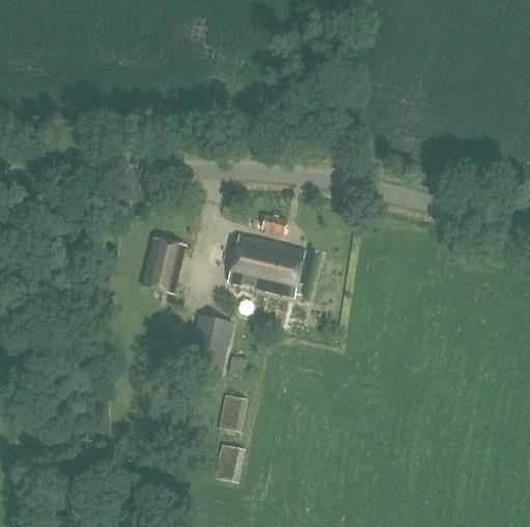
[(282,237),(285,220),(265,215),(260,232),(282,237)]
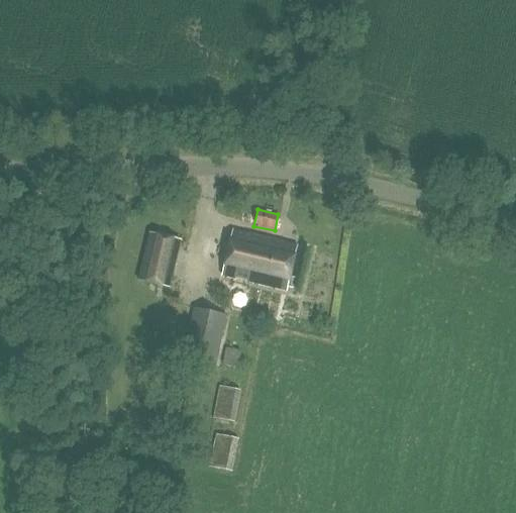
[(297,243),(232,228),(221,273),(286,289),(297,243)]
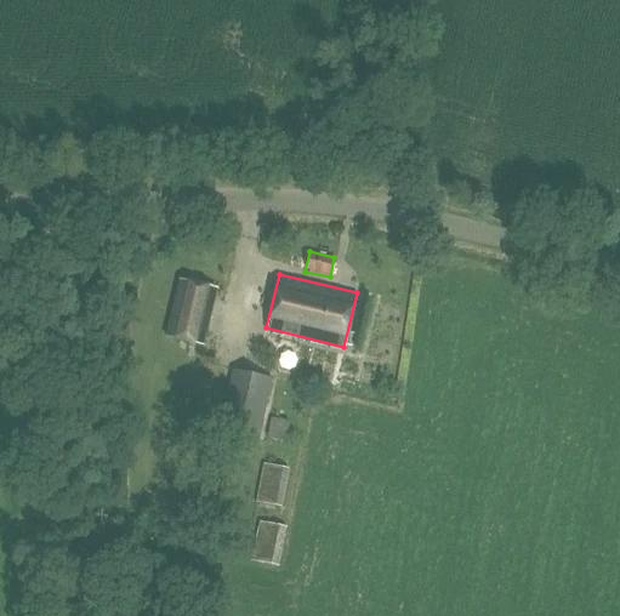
[(166,335),(202,343),(216,287),(180,279),(166,335)]
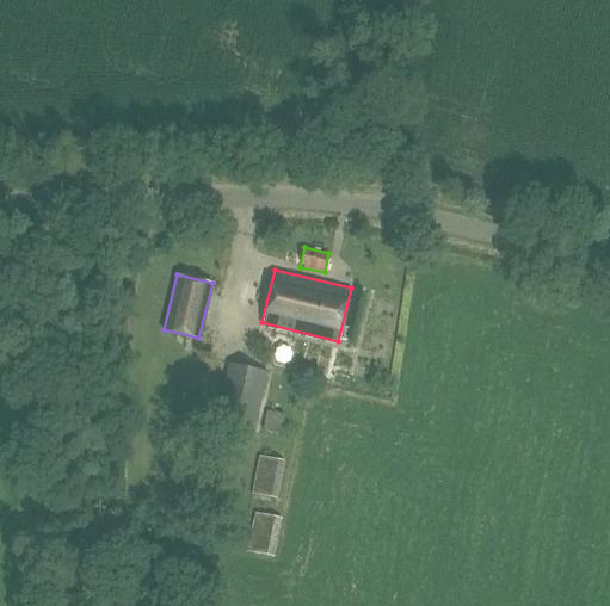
[(228,360),(215,422),(254,431),(266,369),(228,360)]
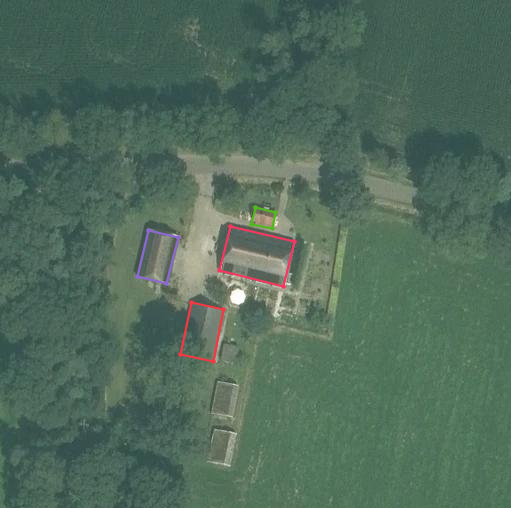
[(223,344),(220,361),(236,364),(239,348),(223,344)]
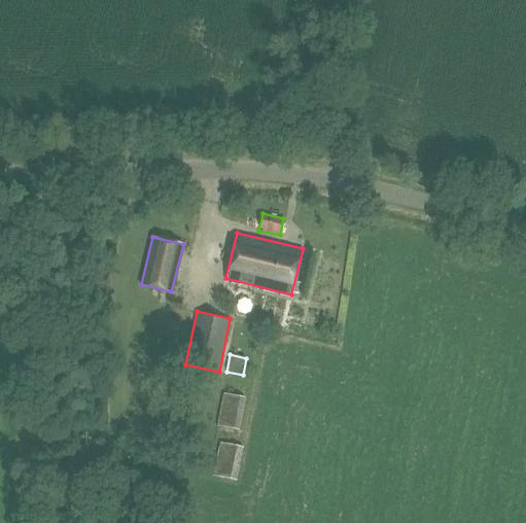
[(221,398),(217,423),(239,426),(244,395),(222,391),(221,398)]
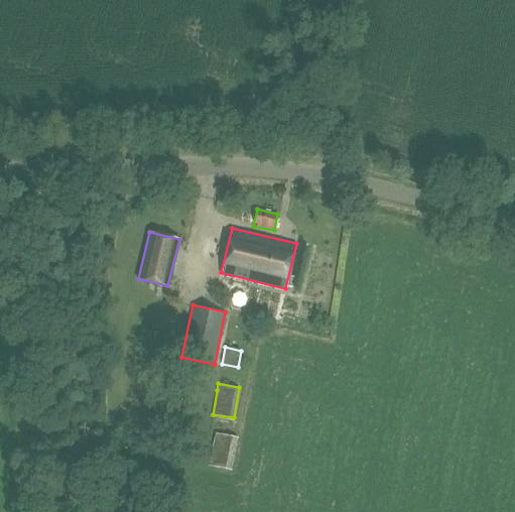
[(232,470),(238,436),(215,432),(208,465),(232,470)]
